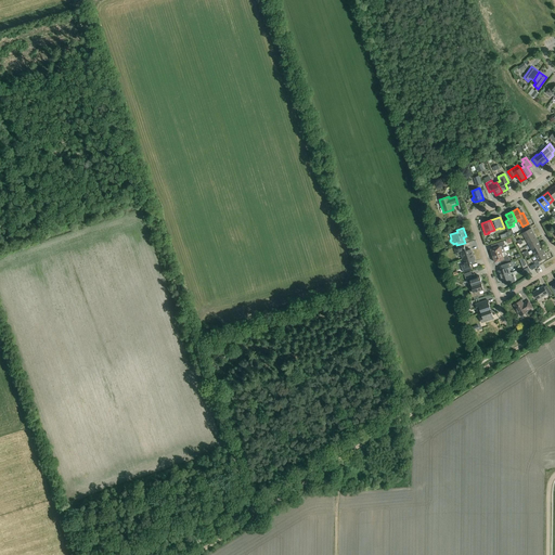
[(526,240),(534,235),(531,229),(523,234),(526,240)]
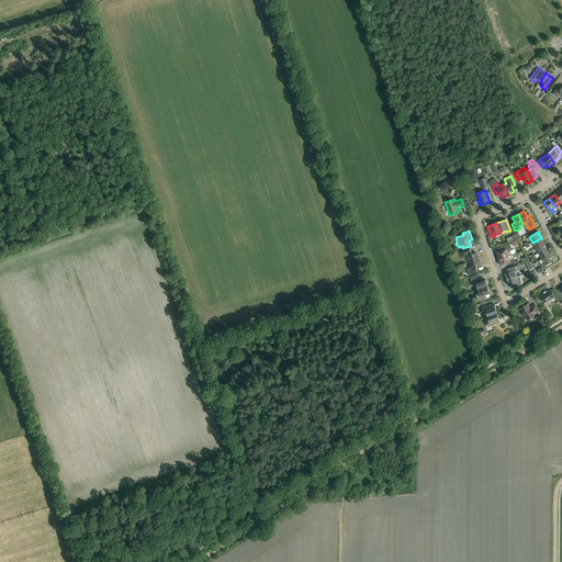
[(536,248),(544,244),(541,238),(532,243),(536,248)]
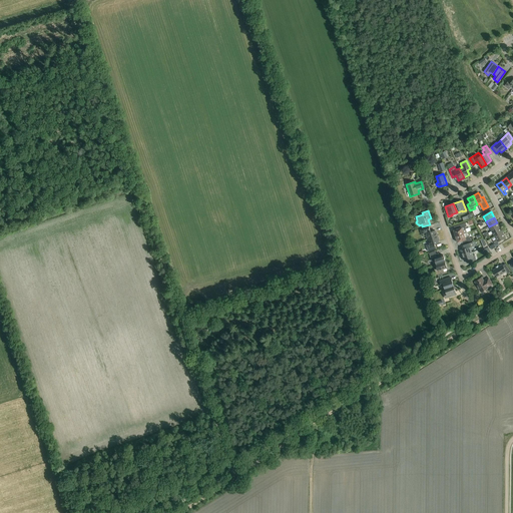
[(456,236),(466,232),(465,229),(466,228),(465,226),(467,226),(465,222),(458,225),(460,228),(454,230),(456,236)]
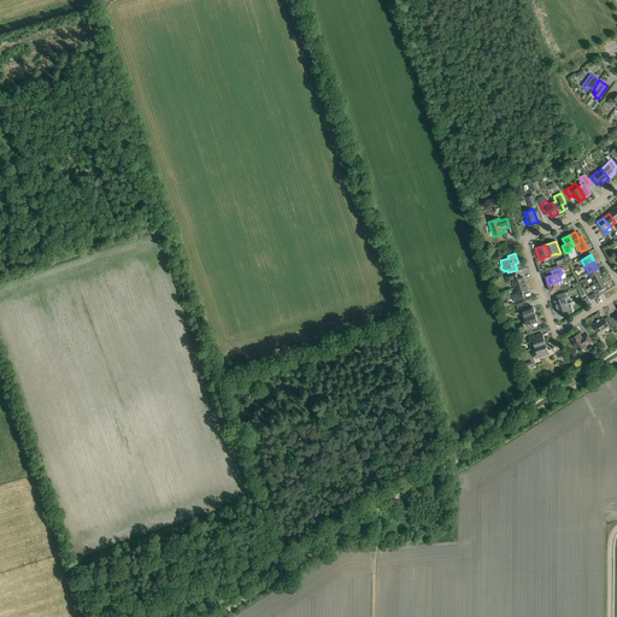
[(592,278),(601,274),(598,268),(588,272),(592,278)]
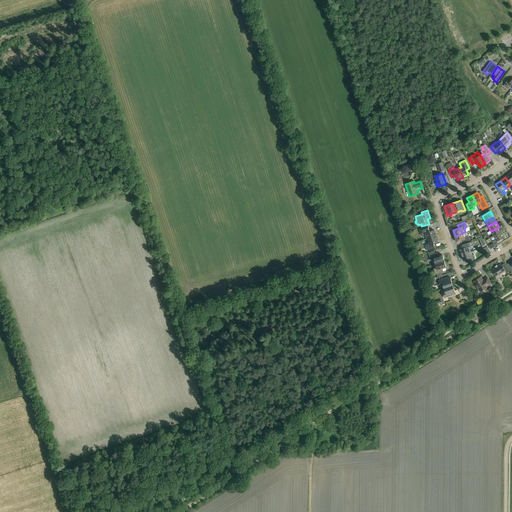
[(426,239),(437,236),(436,233),(435,233),(434,230),(430,232),(428,227),(420,230),(422,236),(425,236),(426,239)]
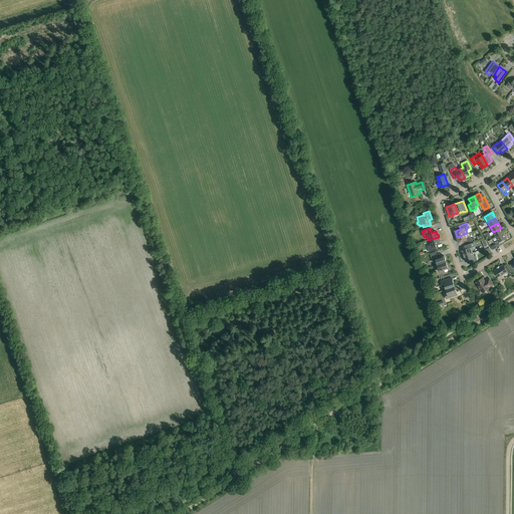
[(496,238),(504,233),(501,228),(493,232),(496,238)]
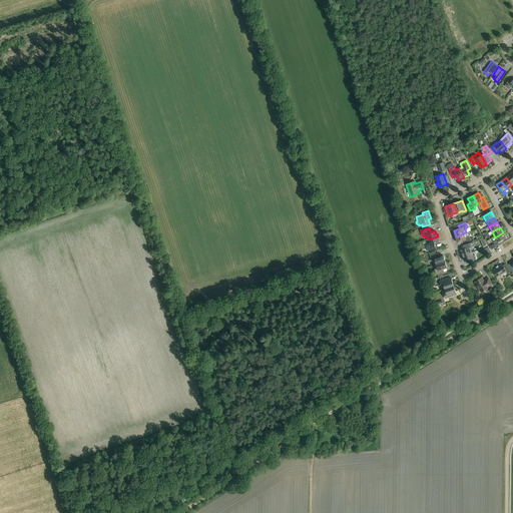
[(466,232),(456,236),(458,242),(464,240),(464,243),(472,240),(471,238),(469,238),(469,236),(468,236),(466,232)]
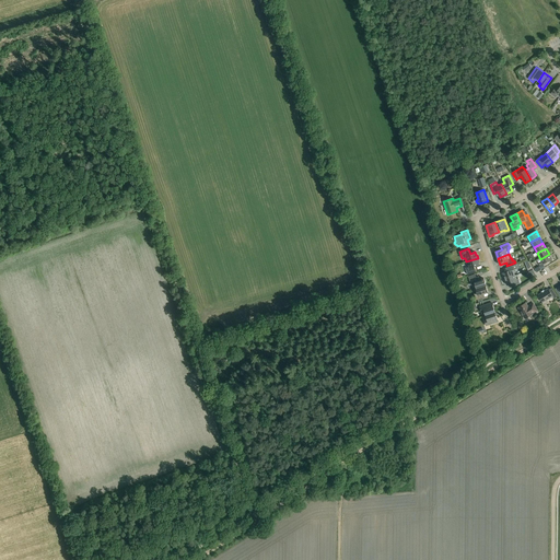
[(549,254),(540,259),(543,263),(539,265),(540,267),(552,260),(549,254)]
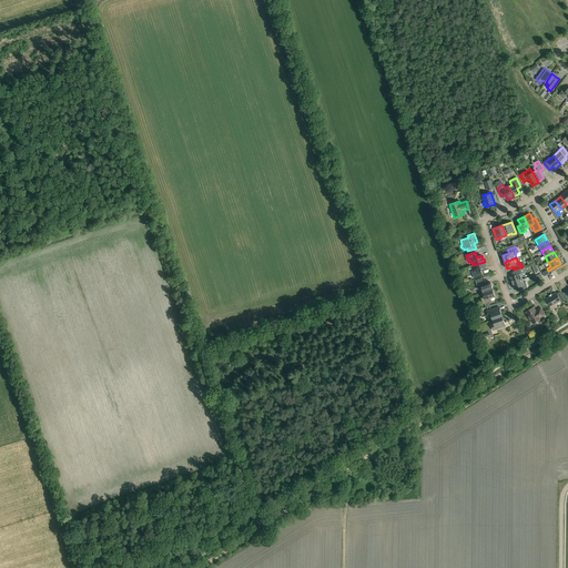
[(485,262),(473,265),(475,270),(472,272),(474,279),(483,275),(482,271),(486,269),(485,266),(486,265),(485,262)]
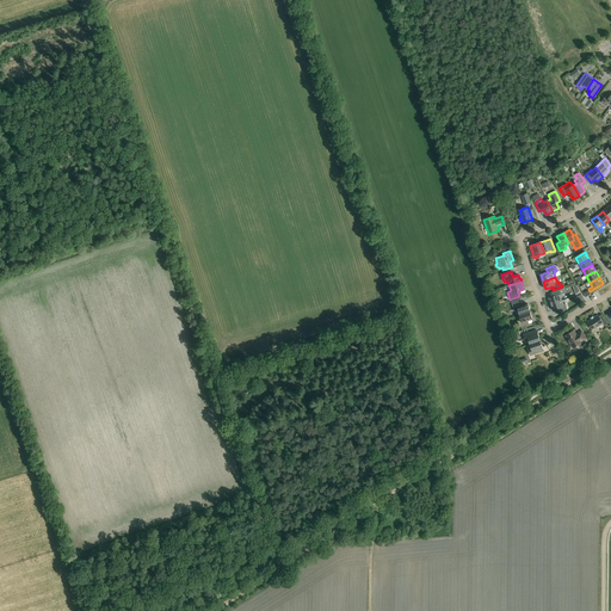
[(550,304),(562,301),(561,297),(563,296),(562,294),(565,292),(563,289),(553,292),(554,296),(548,298),(550,304)]
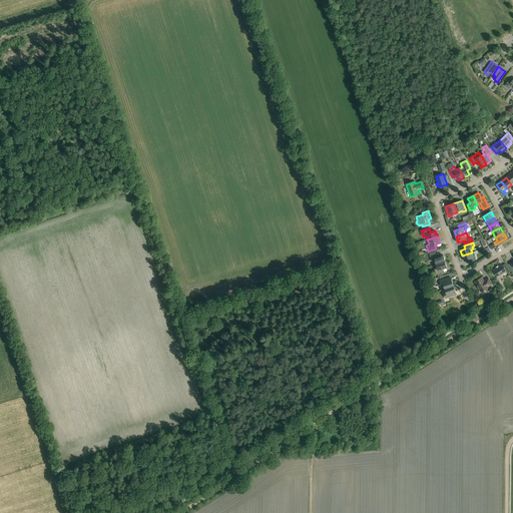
[(445,262),(443,255),(438,258),(437,253),(436,254),(435,251),(429,253),(432,262),(433,262),(434,266),(436,265),(437,265),(445,262)]
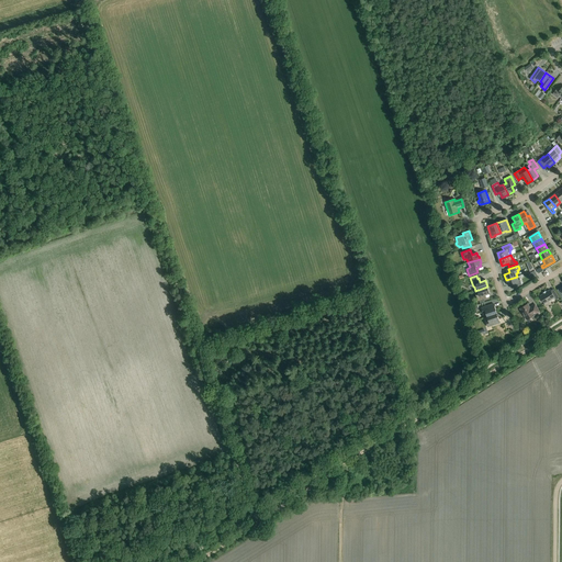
[(517,277),(506,280),(508,287),(514,284),(515,288),(521,285),(520,280),(518,280),(517,277)]
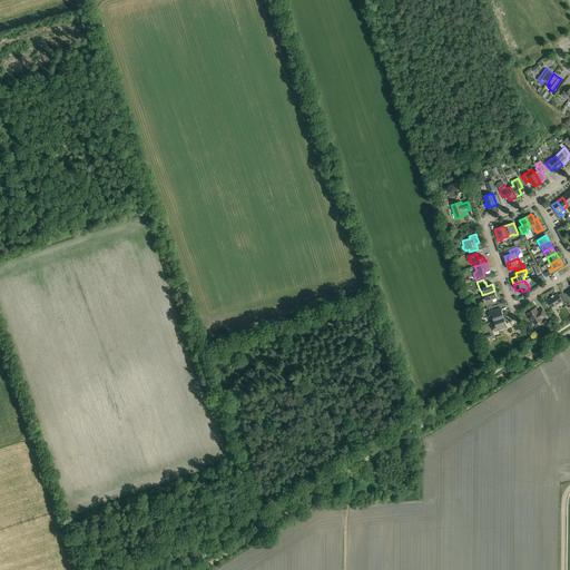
[(497,297),(494,291),(485,294),(484,294),(485,298),(482,300),(484,306),(487,305),(488,308),(491,307),(490,304),(491,303),(490,300),(497,297)]
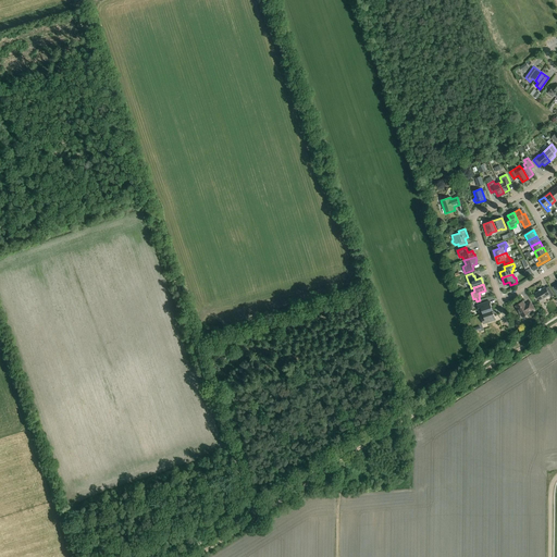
[(535,299),(539,299),(540,301),(549,295),(551,297),(554,296),(549,288),(547,291),(546,288),(545,287),(535,294),(536,296),(535,299)]
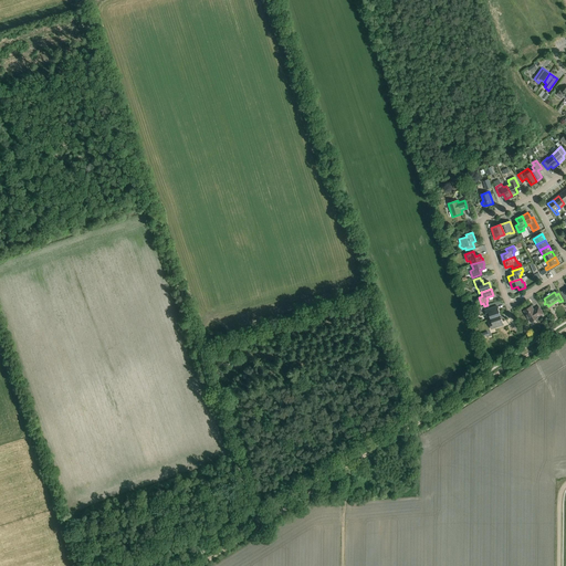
[(491,320),(501,316),(498,306),(484,311),(486,316),(490,315),(491,320)]
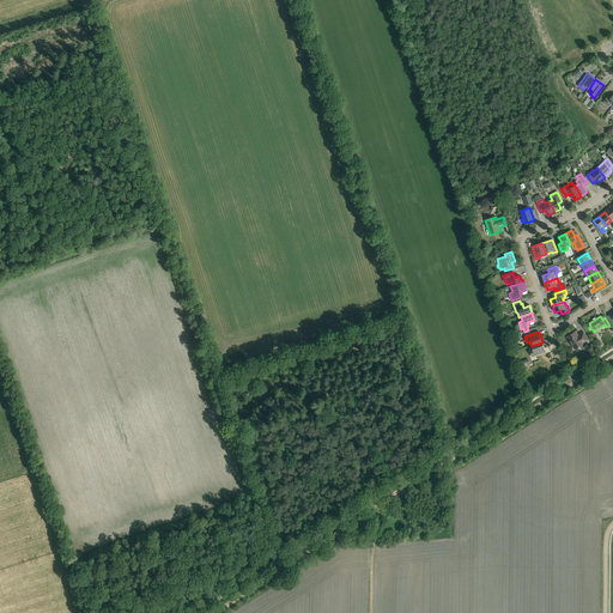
[(576,332),(568,337),(571,344),(571,345),(575,350),(583,344),(588,340),(583,332),(578,335),(576,332)]
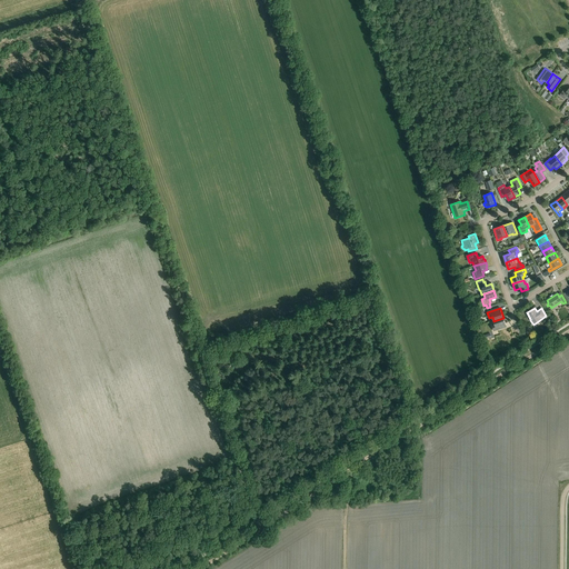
[(503,318),(493,321),(495,325),(491,326),(493,331),(507,327),(503,318)]
